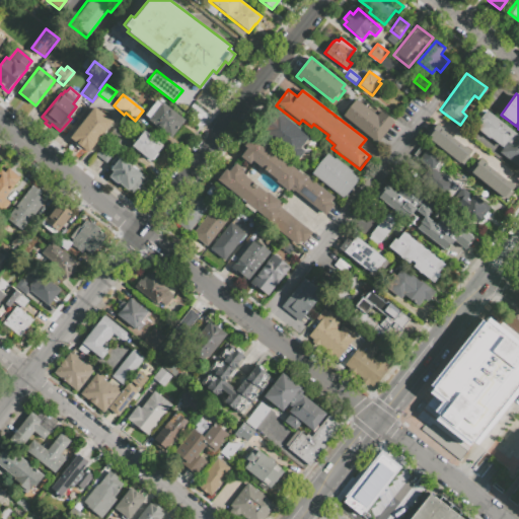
[(355,98),(376,115),(379,109),(394,121),(378,143),(342,116),(355,98)]
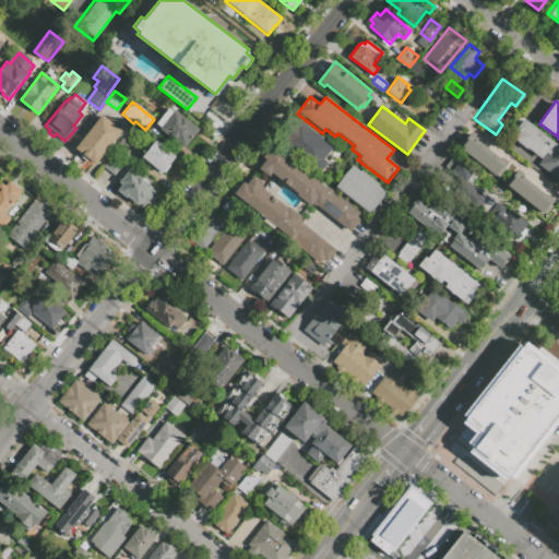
[(199,129),(183,147),(159,129),(162,127),(157,123),(168,108),(174,113),(175,110),(199,129)]
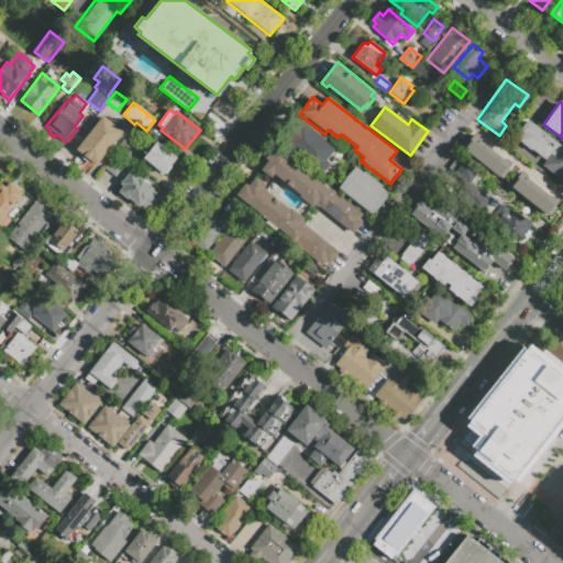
[(101,116),(122,132),(96,164),(90,159),(87,163),(79,156),(81,154),(75,148),(101,116)]
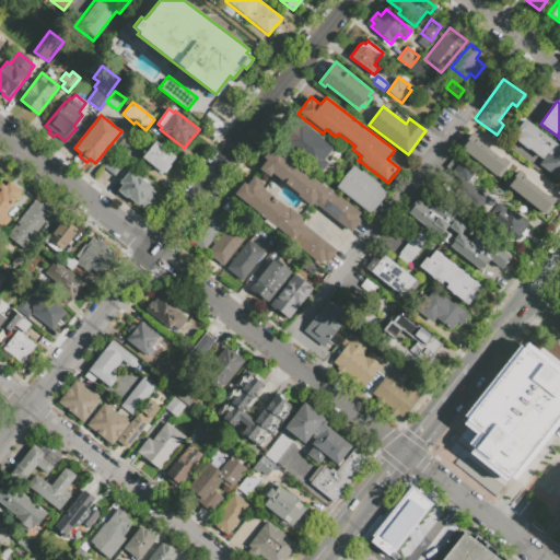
[(296,118),(334,148),(325,159),(329,162),(319,174),(278,141),(296,118)]
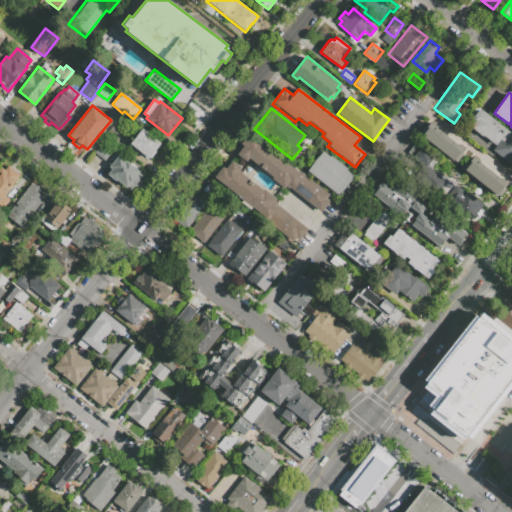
[(480,108),(510,132),(503,142),(501,140),(497,146),(484,136),(482,137),(470,127),(475,120),(472,118),(480,108)]
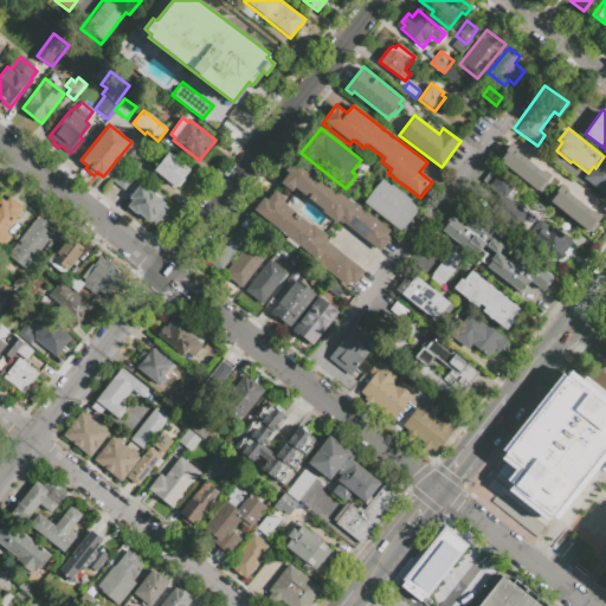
[(136,146),(148,154),(135,171),(124,162),(136,146)]
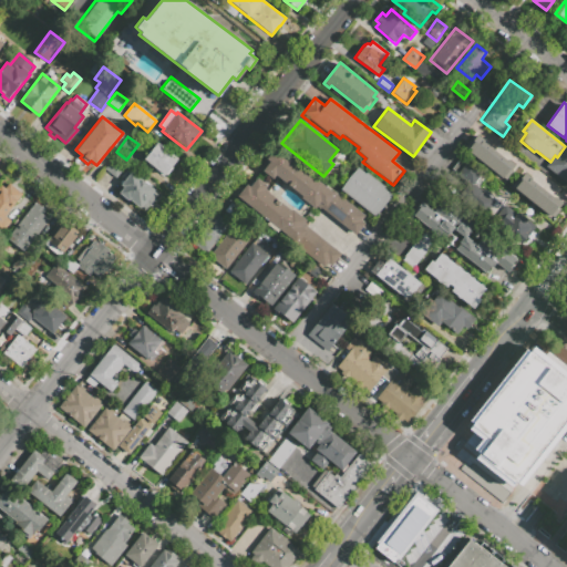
[(466,151),(477,136),(514,166),(511,171),(512,171),(504,181),(466,151)]
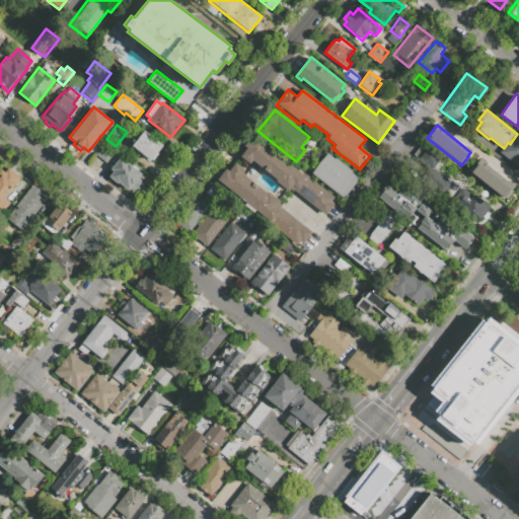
[(131,146),(151,161),(163,144),(144,129),(131,146)]
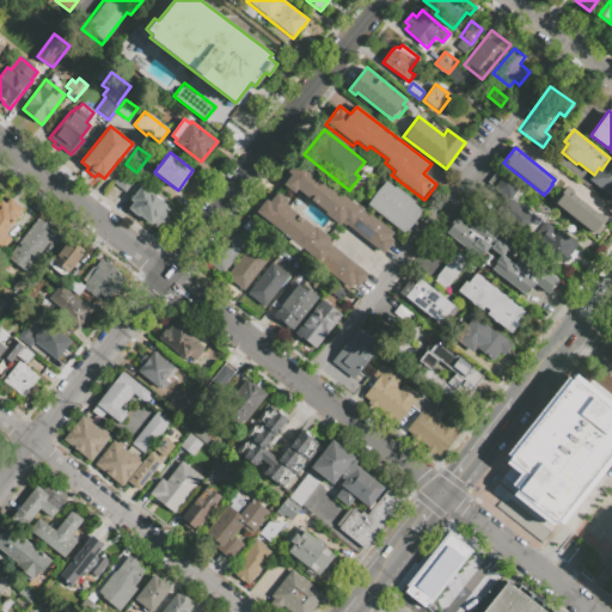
[(299,158),(393,233),(390,238),(393,242),(387,250),(384,246),(379,251),(344,222),(341,226),(297,191),(295,194),(283,184),(291,176),(287,172),(299,158)]
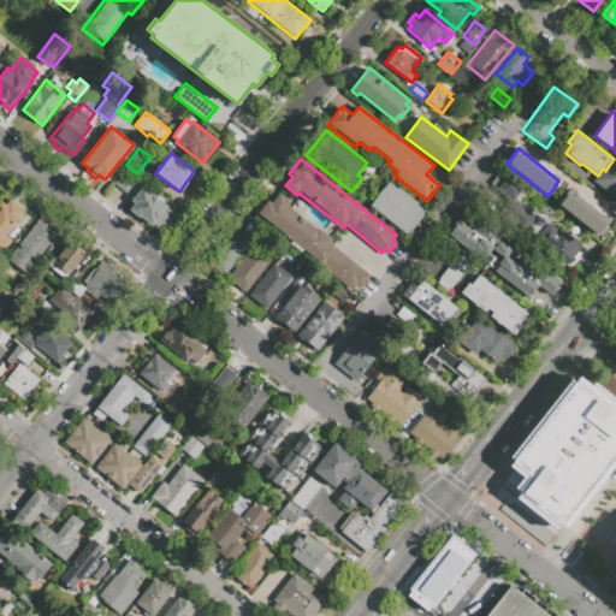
[(592,183),(615,201),(615,160),(614,159),(605,171),(603,169),(598,176),(592,183)]
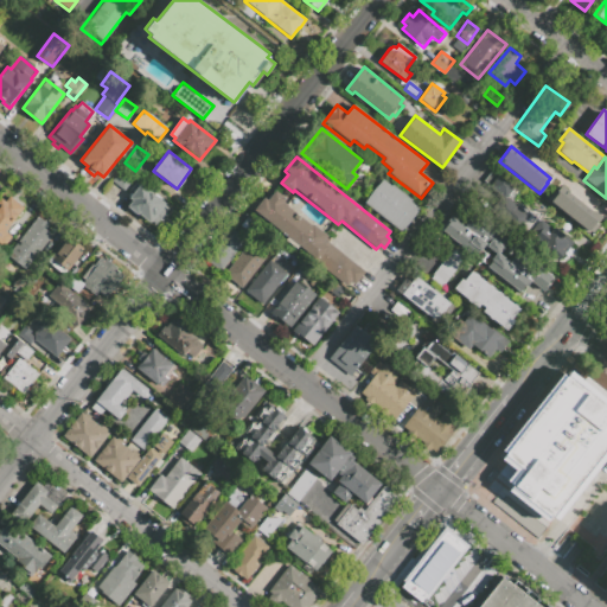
[(122,167),(134,177),(123,190),(112,180),(122,167)]
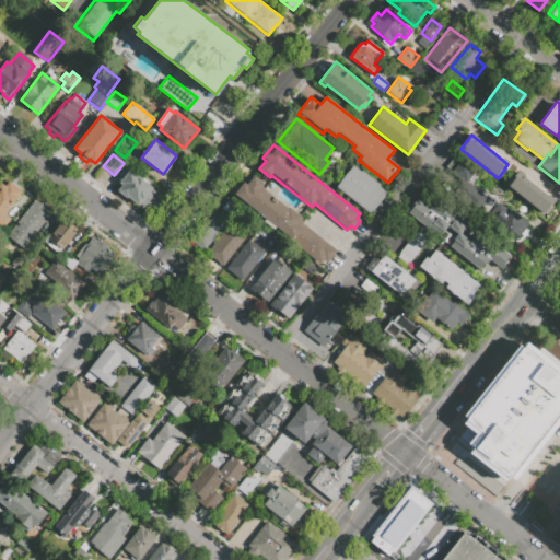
[(496,237),(500,233),(512,242),(526,223),(469,178),(477,168),(462,156),(435,190),(496,237)]
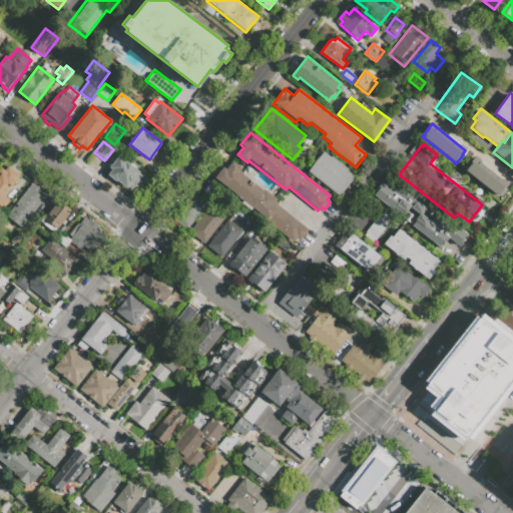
[(323,151),(331,157),(332,156),(348,168),(347,170),(355,176),(340,196),(308,171),(323,151)]
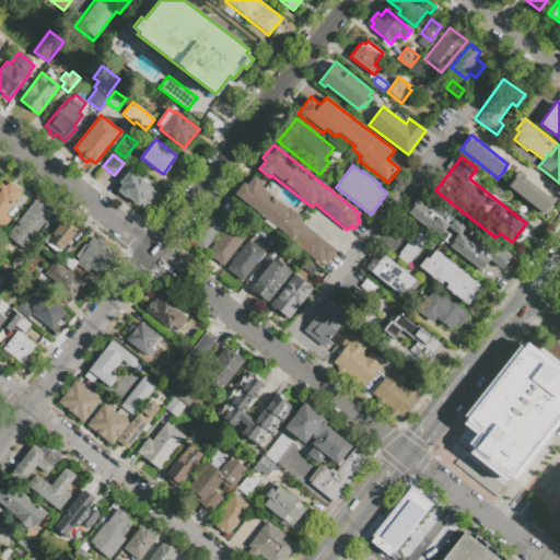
[(505,184),(517,168),(556,200),(543,216),(505,184)]
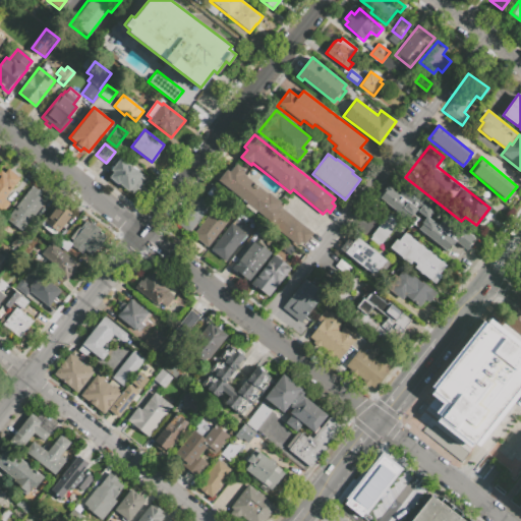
[(121,158),(111,170),(114,172),(110,177),(118,184),(119,184),(128,191),(129,189),(133,192),(145,179),(140,176),(143,172),(128,160),(126,162),(121,158)]
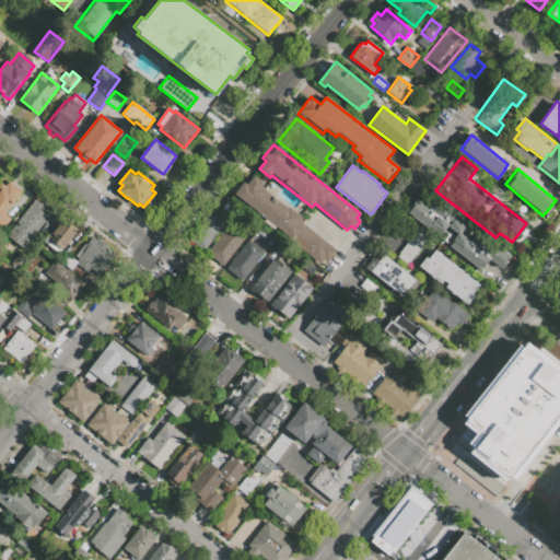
[(233,194),(318,264),(322,259),(325,263),(335,251),(299,220),(301,218),(261,185),(264,183),(254,174),(246,184),(243,182),(233,194)]
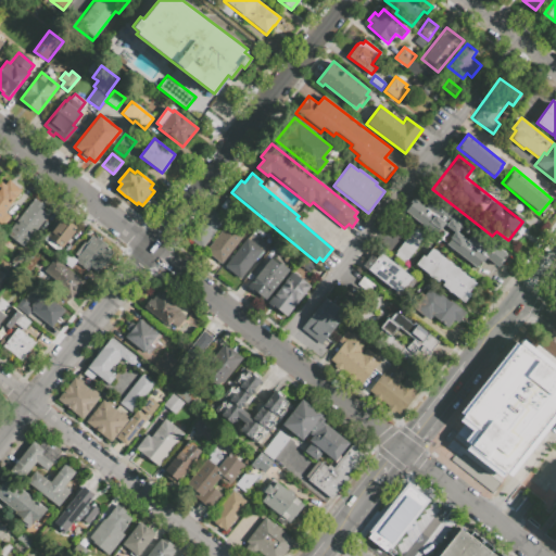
[(9,185),(1,194),(0,193),(0,227),(2,229),(25,199),(22,196),(25,191),(14,184),(12,187),(9,185)]
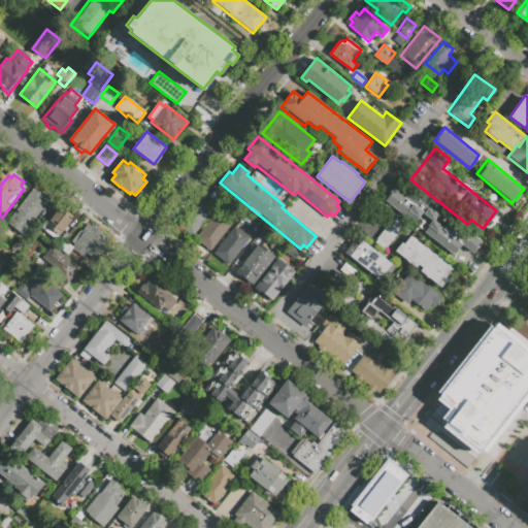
[(467,224),(410,179),(401,192),(395,187),(384,200),(419,228),(424,220),(421,218),(423,215),(430,221),(426,227),(427,228),(424,232),(454,255),(460,246),(471,255),(481,242),(464,229),(467,224)]
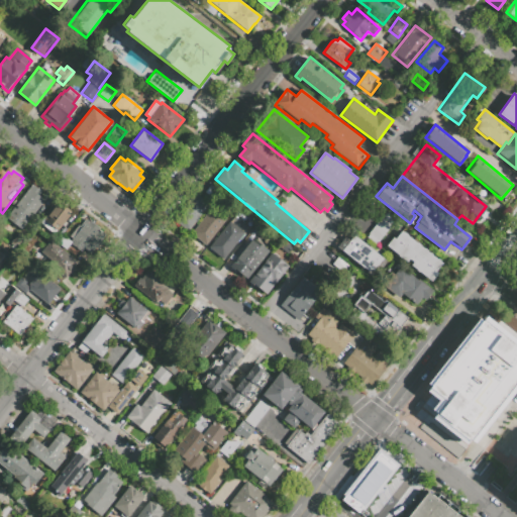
[(44,200),(21,229),(6,216),(31,184),(41,192),(38,195),(44,200)]
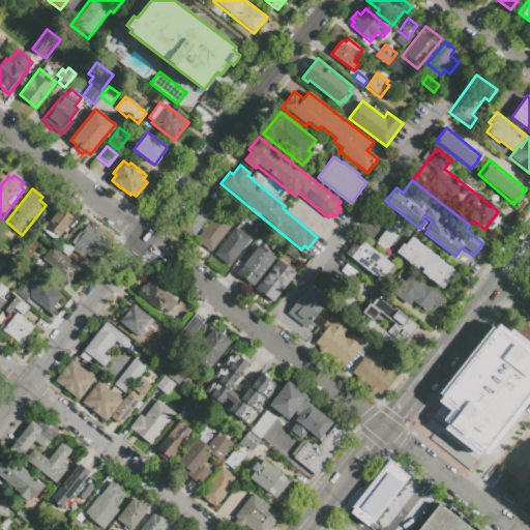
[(177,225),(193,237),(209,215),(207,213),(211,207),(202,200),(197,206),(193,203),(177,225)]
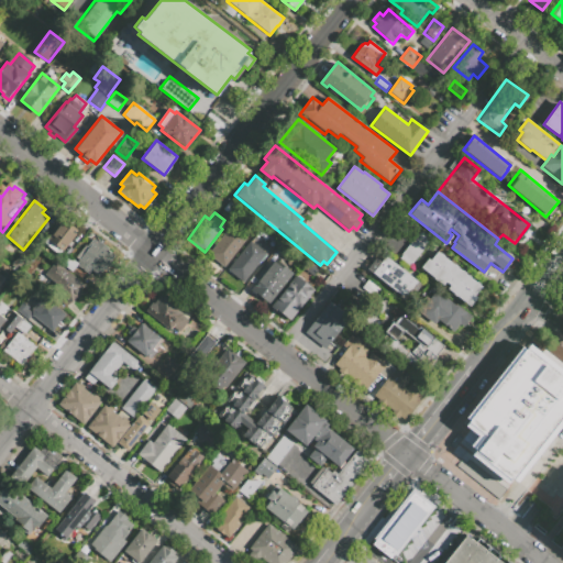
[(79,230),(58,254),(45,242),(62,223),(66,228),(70,222),(79,230)]
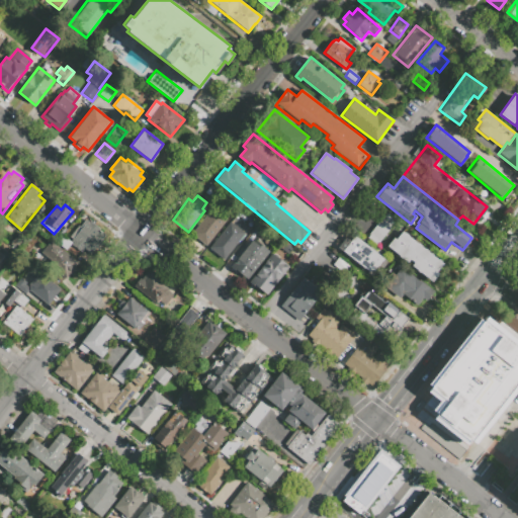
[(191,234),(206,245),(228,218),(212,206),(191,234)]
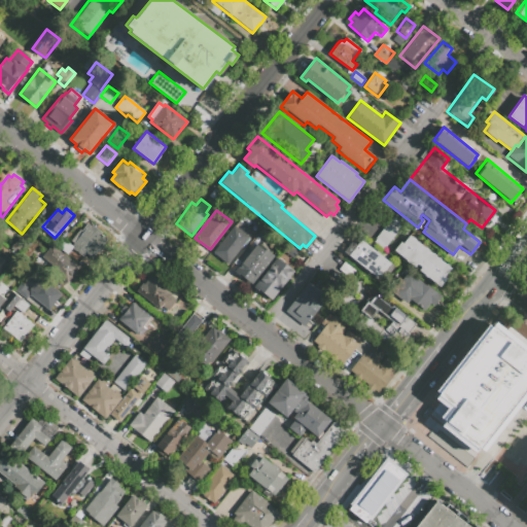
[(107,238),(102,245),(105,247),(100,254),(97,251),(92,257),(84,252),(82,255),(71,247),(67,253),(57,245),(62,238),(71,245),(84,227),(76,221),(82,213),(90,219),(88,222),(107,238)]
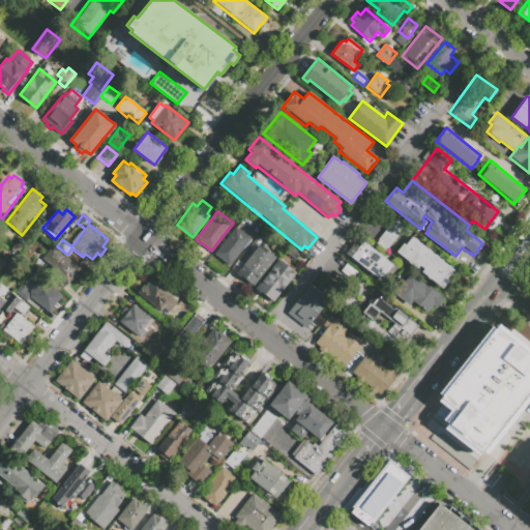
[(398,219),(407,227),(395,241),(398,242),(389,252),(379,243),(398,219)]
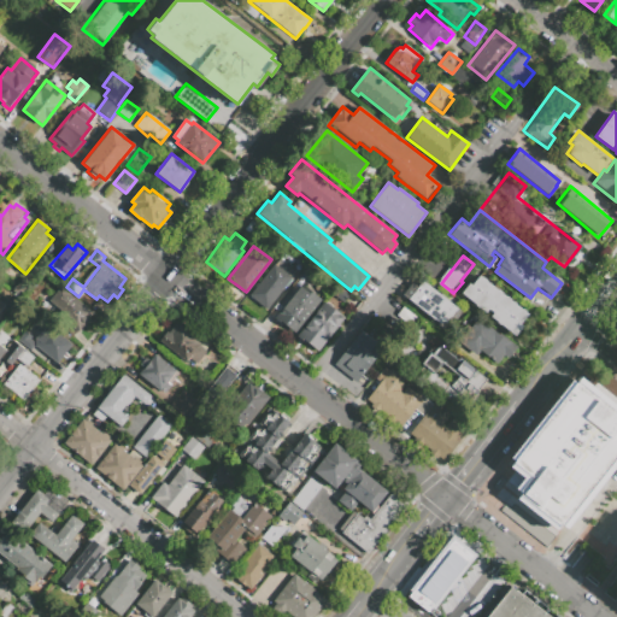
[(277,258),(248,295),(266,311),(293,278),(289,277),(294,271),(277,258)]
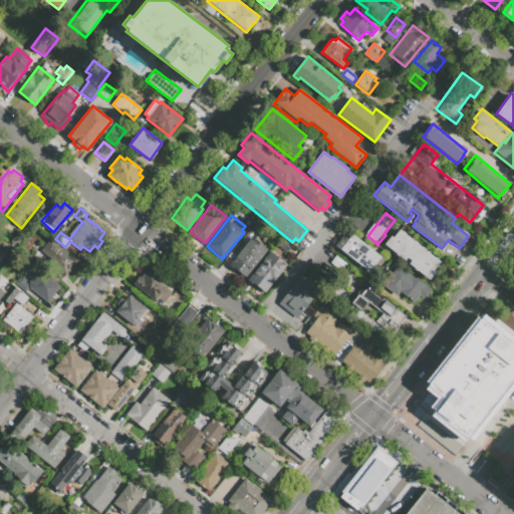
[(401,228),(441,261),(434,271),(436,273),(429,281),(383,244),(391,235),(393,237),(401,228)]
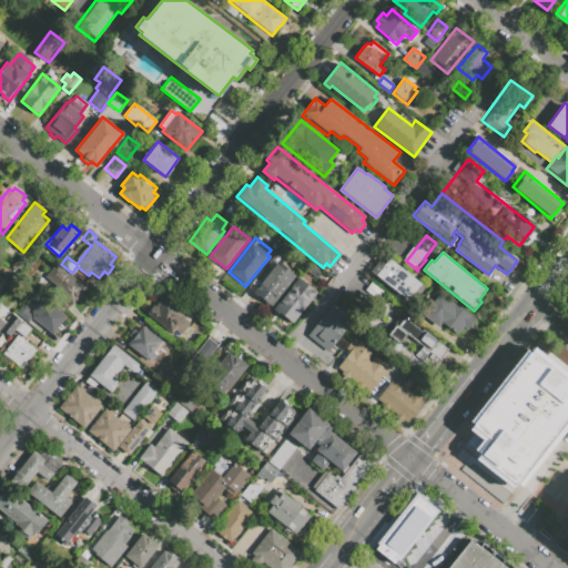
[(20,256),(28,262),(18,274),(11,269),(20,256)]
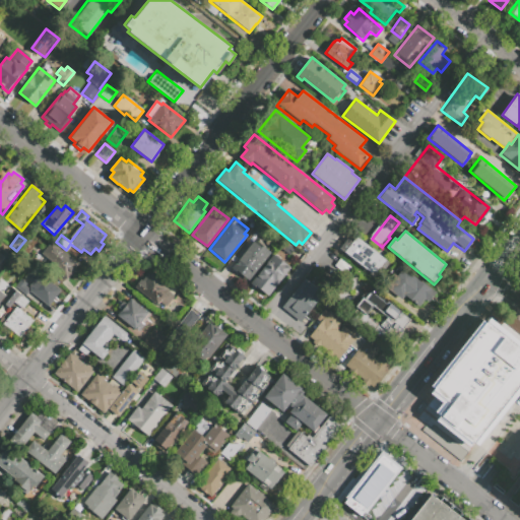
[(355,236),(390,263),(380,275),(377,272),(374,276),(338,248),(346,238),(351,242),(355,236)]
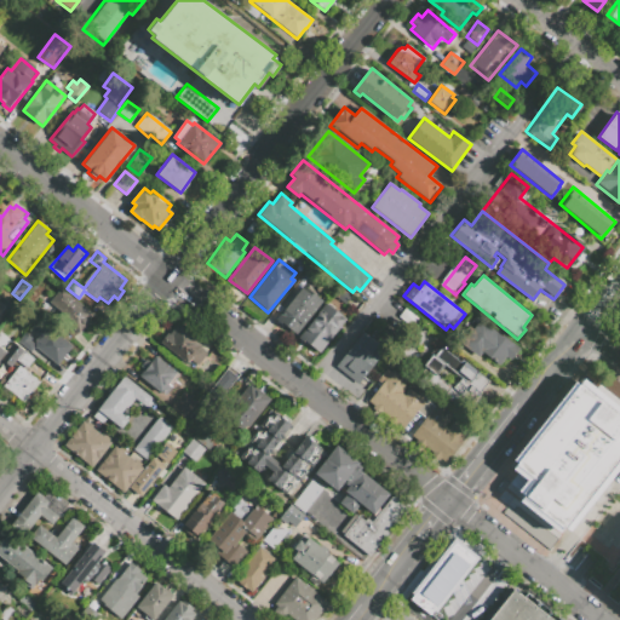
[(78,334),(82,328),(86,331),(92,322),(89,320),(95,313),(59,287),(44,309),(78,334)]
